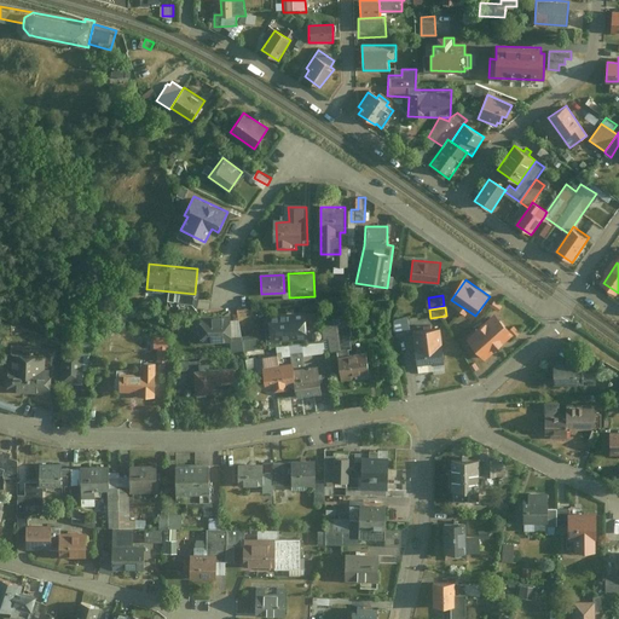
[(308,313),(272,316),(273,340),(310,337),(308,313)]
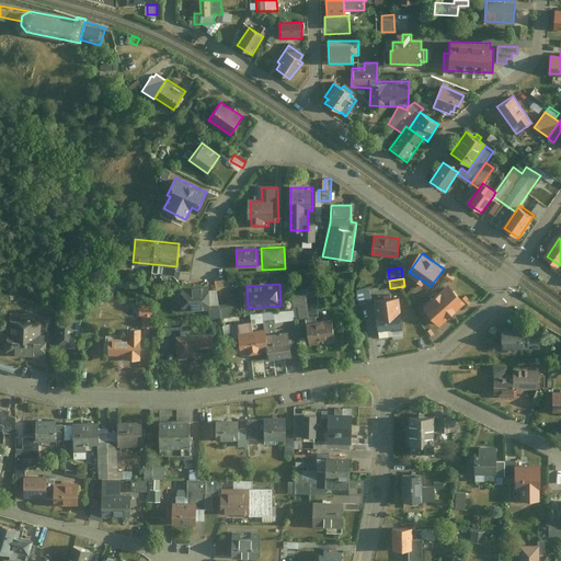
[(466,302),(449,285),(424,308),(439,325),(466,302)]
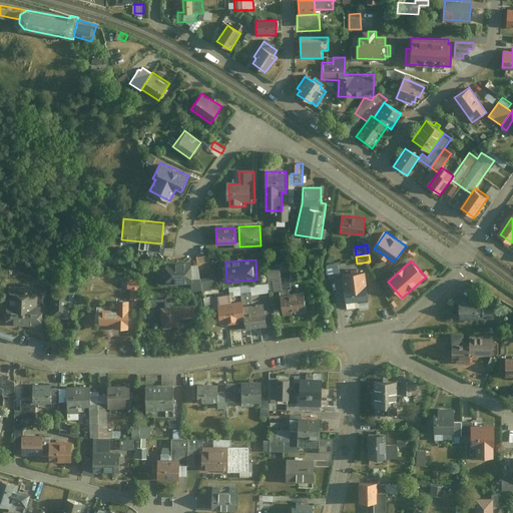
[(191,263),(168,264),(169,284),(192,282),(191,263)]
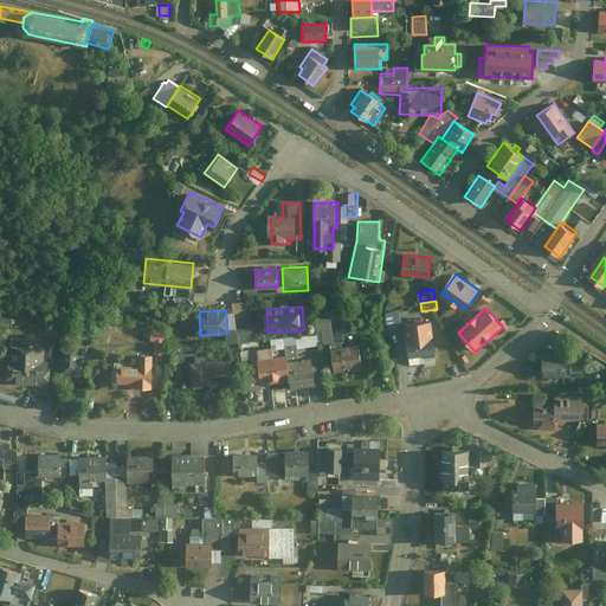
[(399,310),(386,313),(385,318),(387,329),(403,327),(399,310)]
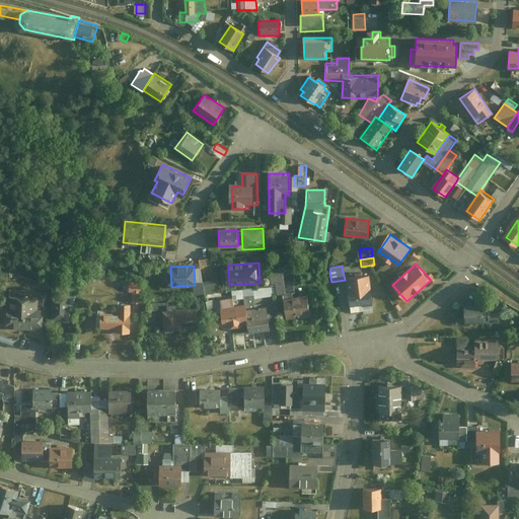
[(283,272),(270,273),(272,286),(272,293),(285,292),(283,272)]
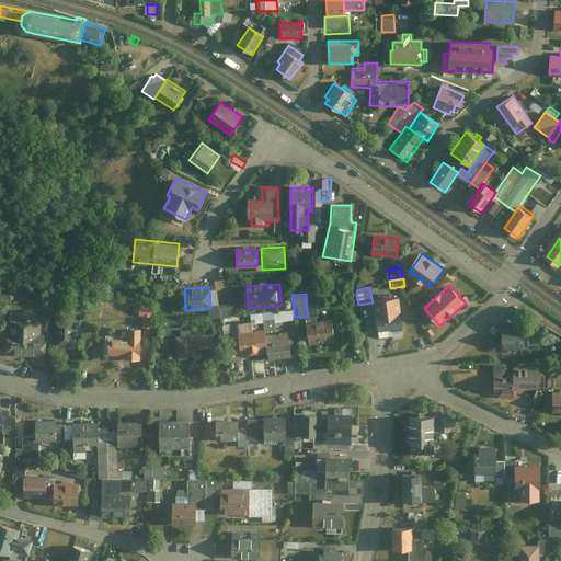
[(399,297),(374,299),(377,331),(402,328),(399,297)]
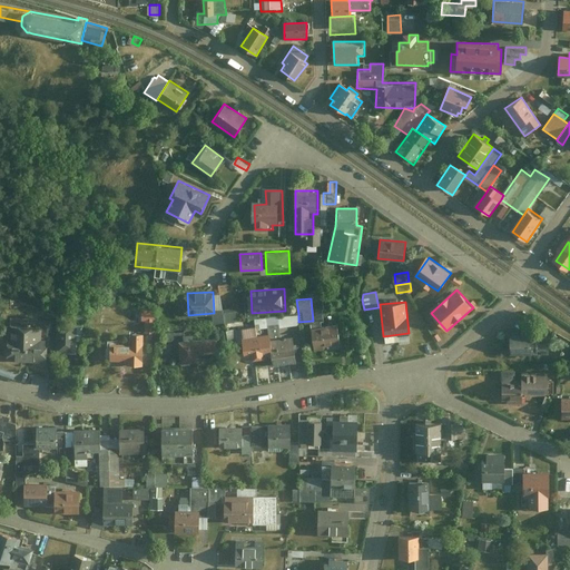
[(143,320),(145,320),(145,332),(153,332),(153,321),(155,321),(155,310),(143,310),(143,320)]
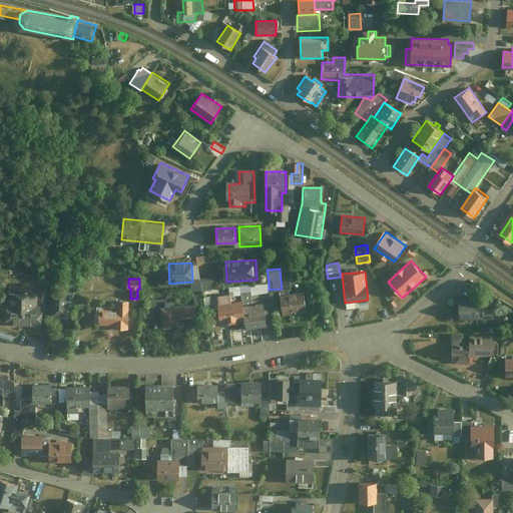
[(251,292),(251,295),(270,293),(269,290),(269,283),(250,285),(251,292)]
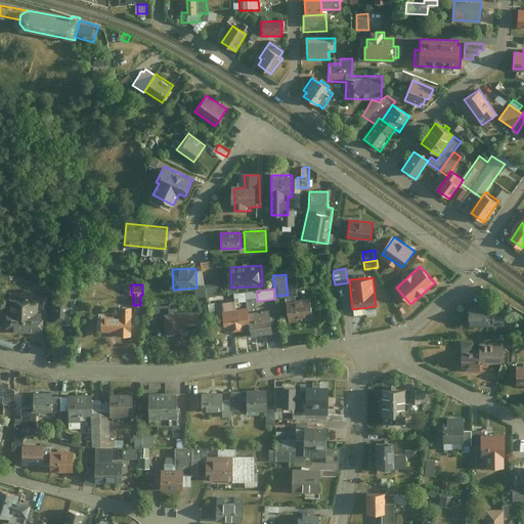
[(245,292),(246,299),(257,298),(256,291),(245,292)]
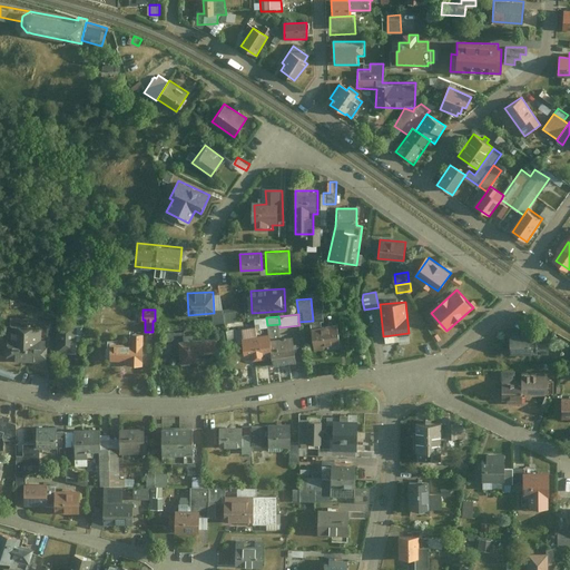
[(76,320),(56,317),(53,350),(74,351),(76,320)]
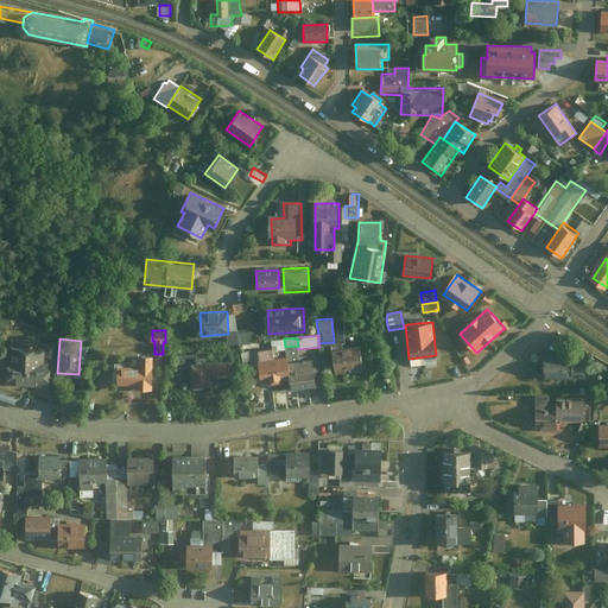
[(285,349),(285,347),(284,339),(271,340),(272,348),(272,350),(285,349)]
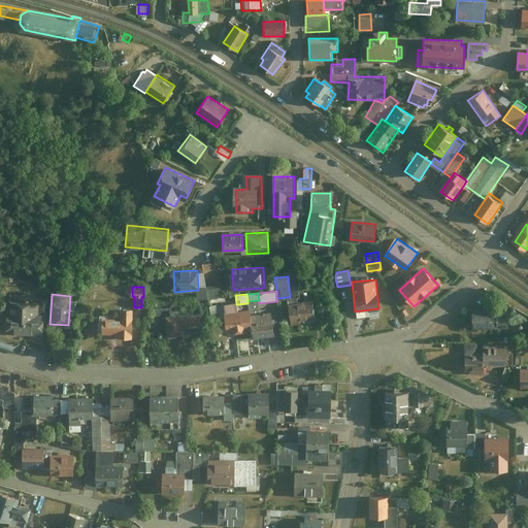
[(253,338),(274,335),(273,326),(274,326),(273,307),(260,309),(259,303),(259,300),(248,301),(248,303),(249,310),(237,311),(225,312),(225,316),(226,320),(227,330),(233,330),(233,332),(244,331),(244,328),(252,327),(253,338)]
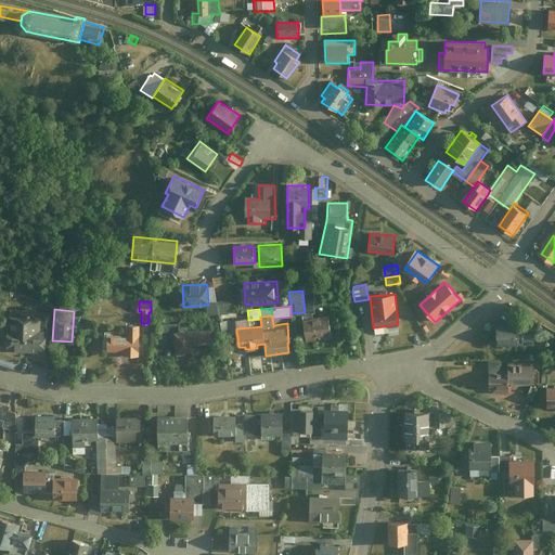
[(49,319),(10,317),(8,352),(47,355),(49,319)]
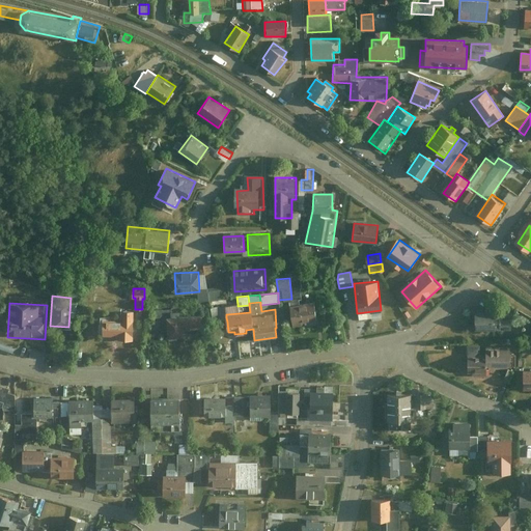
[(314,303),(289,306),(291,324),(317,319),(314,303)]
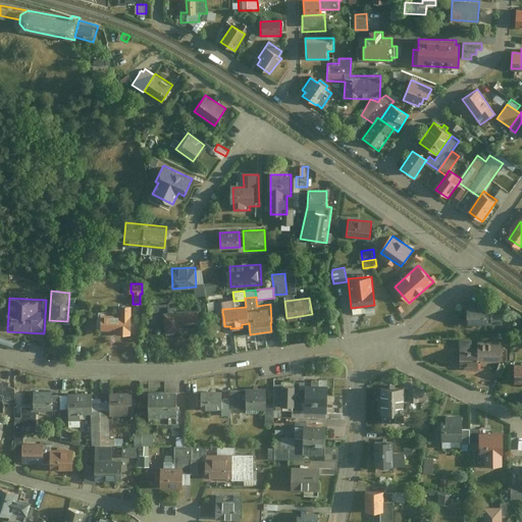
[(222,309),(235,308),(233,301),(233,299),(221,300),(221,301),(222,309)]
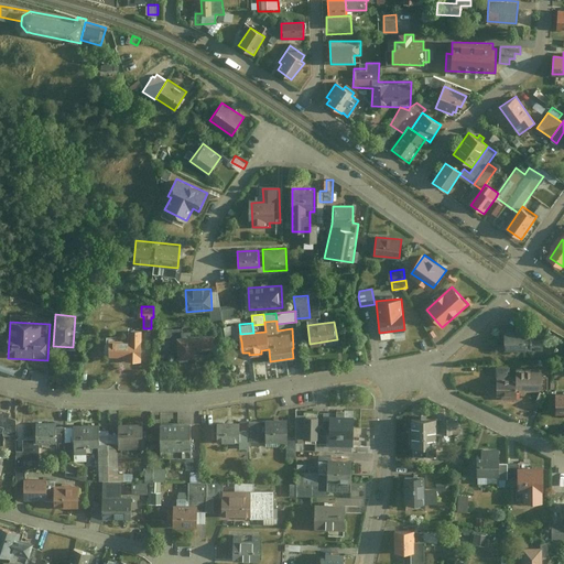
[(234,336),(232,326),(232,325),(224,326),(225,337),(234,336)]
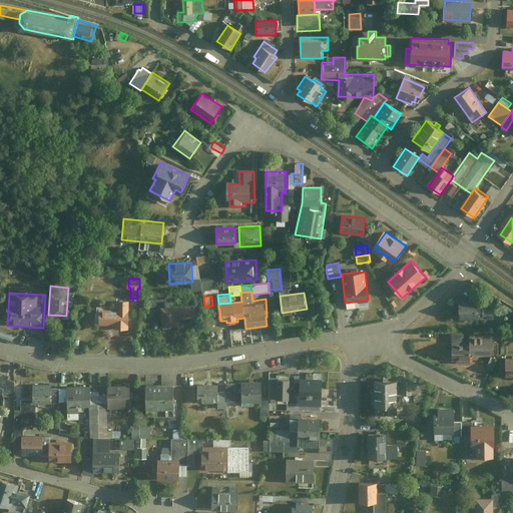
[(128,328),(128,300),(115,300),(115,310),(98,309),(98,324),(114,325),(114,328),(128,328)]
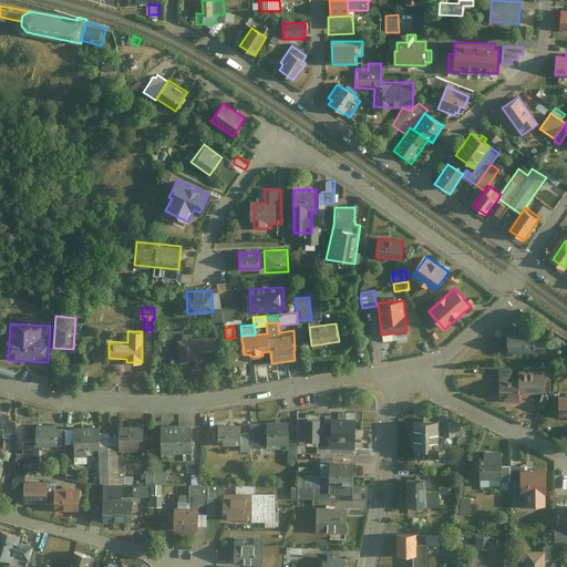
[(531,333),(508,333),(507,354),(531,356),(531,333)]
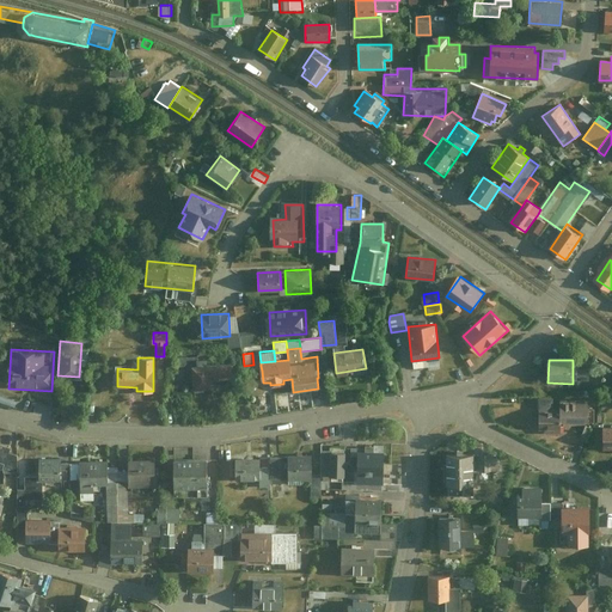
[(231,365),(191,366),(193,389),(213,387),(213,378),(232,377),(231,365)]
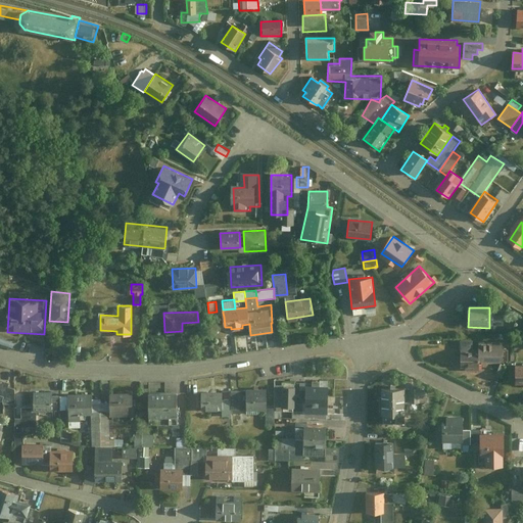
[(505,342),(460,341),(460,369),(481,370),(481,362),(505,362),(505,342)]
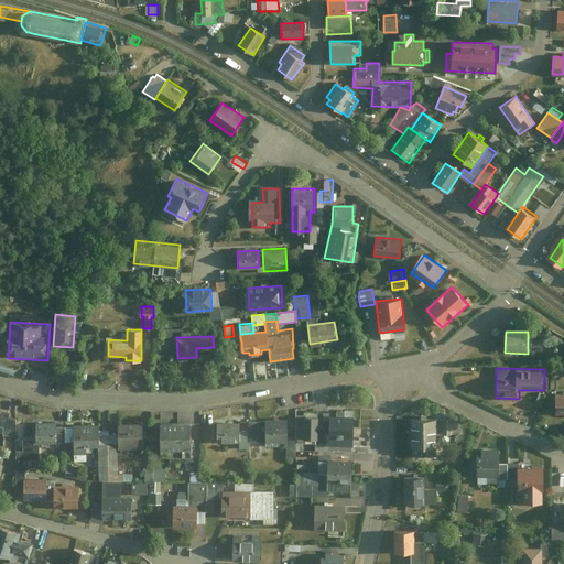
[(20,418),(0,410),(0,436),(12,441),(20,418)]
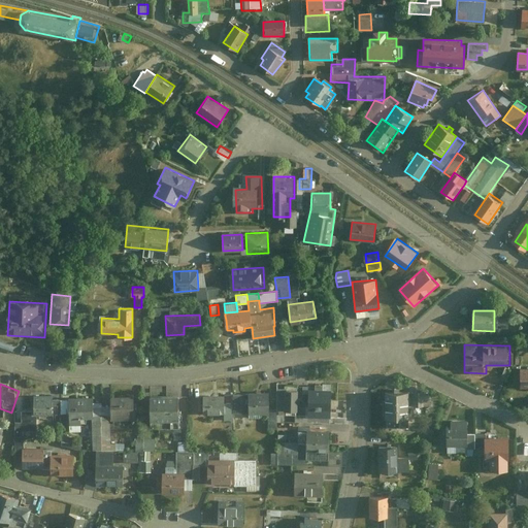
[(331,410),(331,390),(306,390),(306,409),(331,410)]
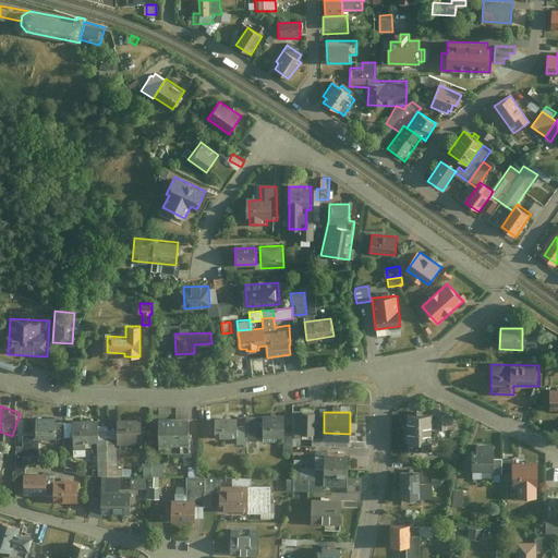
[(313,413),(300,414),(300,436),(313,436),(313,413)]
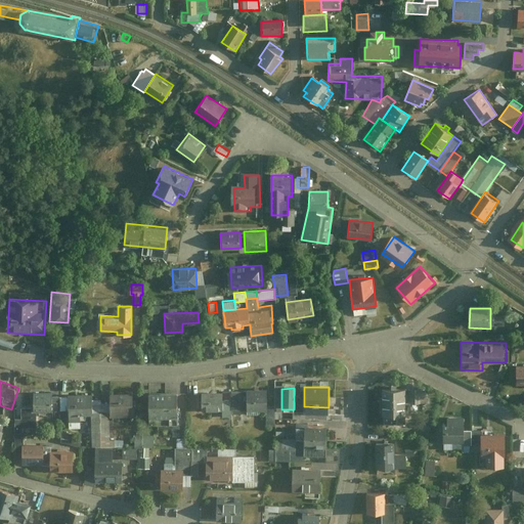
[(406,388),(383,388),(383,424),(397,424),(397,416),(406,416),(406,388)]
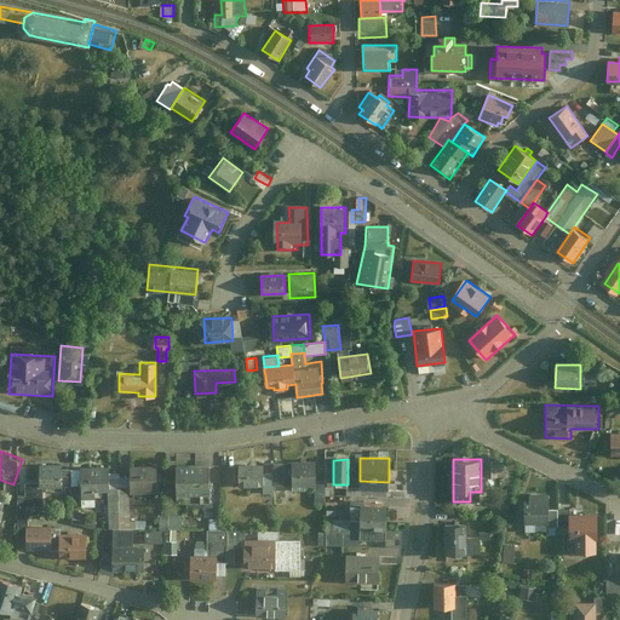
[(498,459),(484,459),(486,477),(498,476),(498,459)]
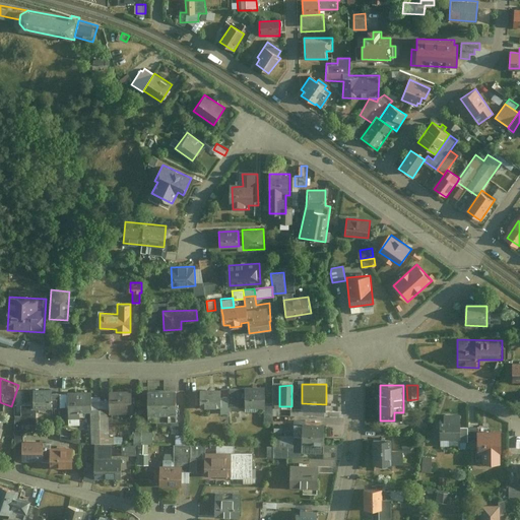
[(243,389),(230,390),(231,407),(243,407),(243,389)]
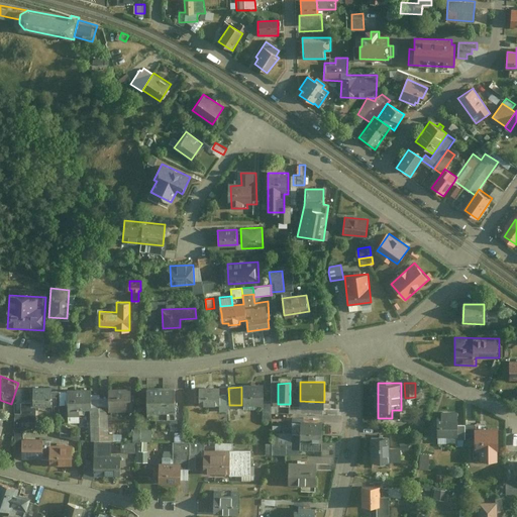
[(241,387),(241,405),(265,404),(264,387),(241,387)]
